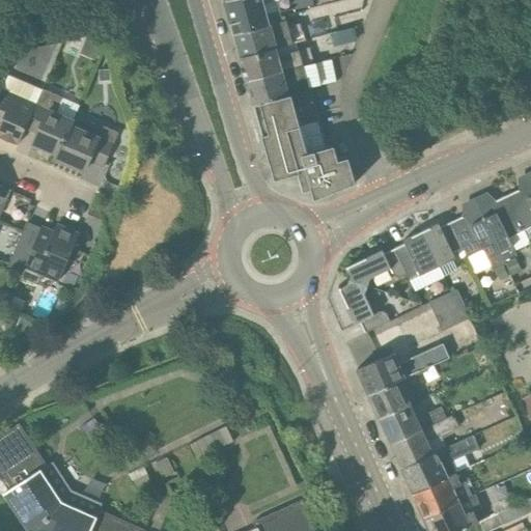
[(256,19),(267,17),(268,21),(282,17),(281,16),(280,11),(292,8),(290,0),(232,0),(225,2),(232,30),(257,23),(256,19)]
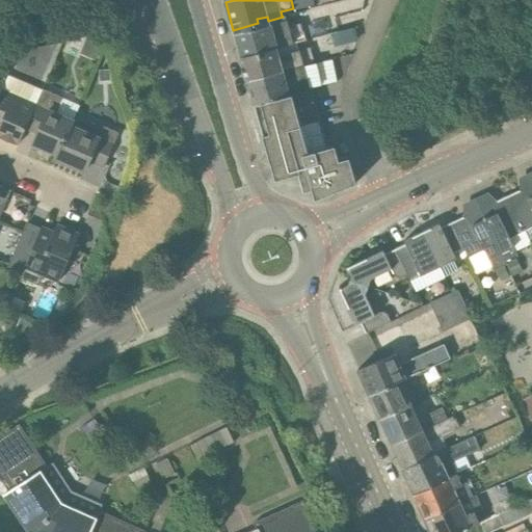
[(268,21),(267,17),(257,19),(258,23),(233,30),(241,59),(277,49),(277,48),(306,41),(301,23),(289,26),(288,20),(287,20),(286,16),(282,16),(283,17),(268,21)]
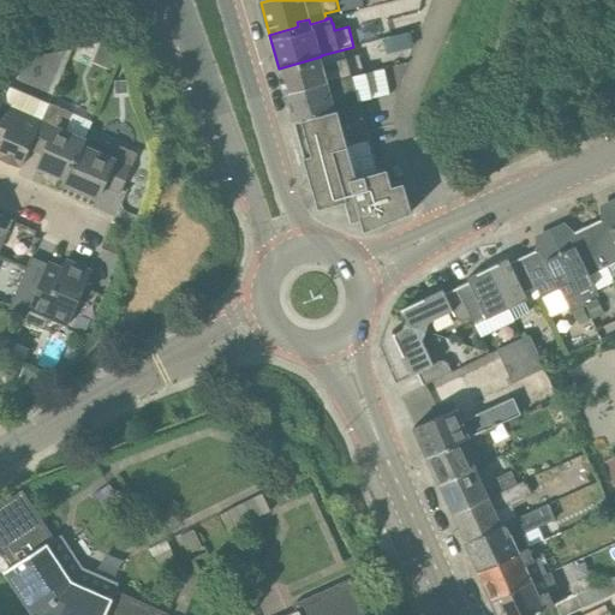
[(118,52),(100,45),(93,63),(109,70),(118,52)]
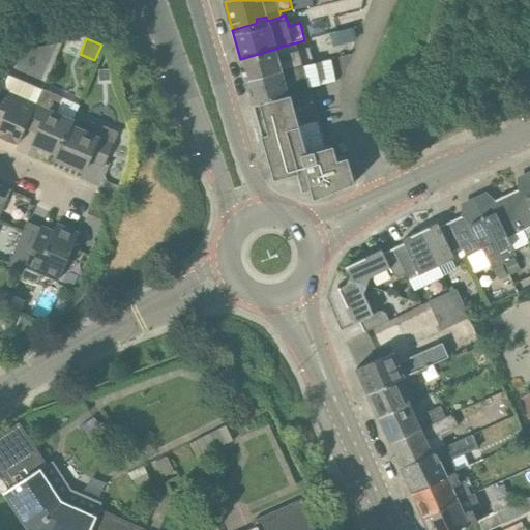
[(246,81),(302,65),(313,63),(308,48),(278,56),(276,49),(240,59),(246,81)]
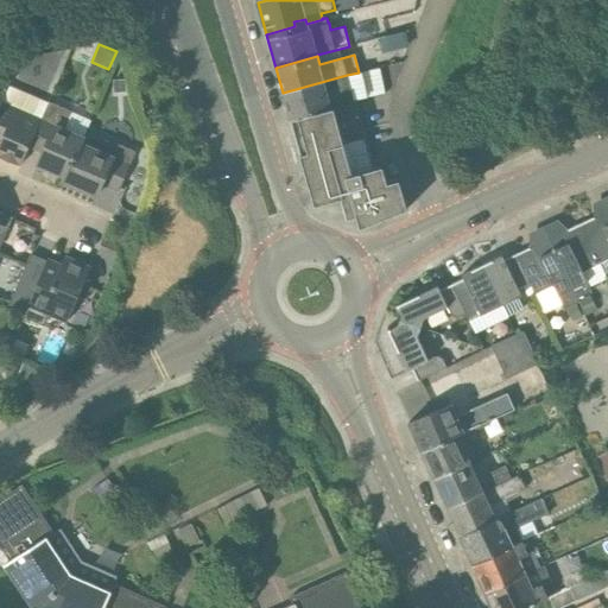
[(290,120),(334,108),(354,102),(347,75),(283,93),(290,120)]
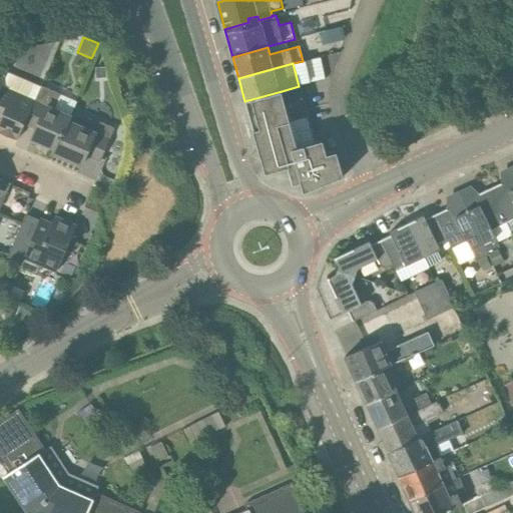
[(106,67),(95,67),(96,79),(106,78),(106,67)]
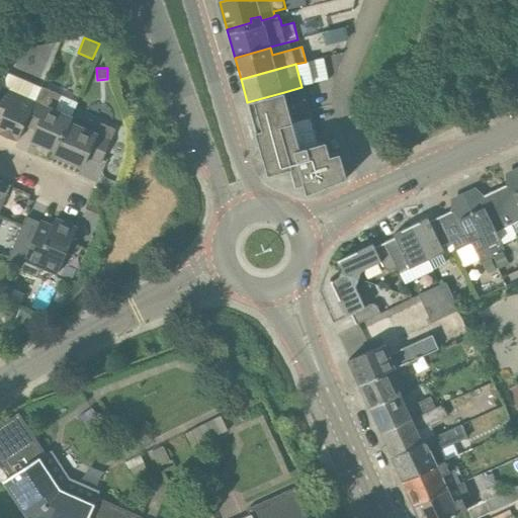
[(36,100),(37,101),(26,126),(36,132),(32,142),(55,152),(57,152),(71,120),(72,120),(73,117),(56,109),(62,95),(41,86),(36,100)]
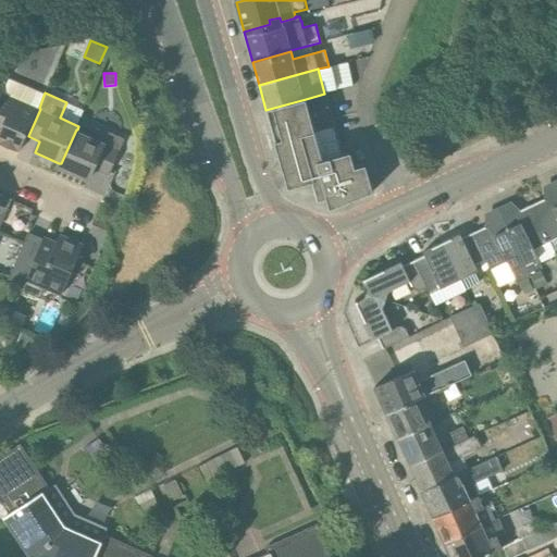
[(0,143),(20,151),(26,136),(28,136),(40,109),(39,108),(3,94),(0,101),(0,143)]
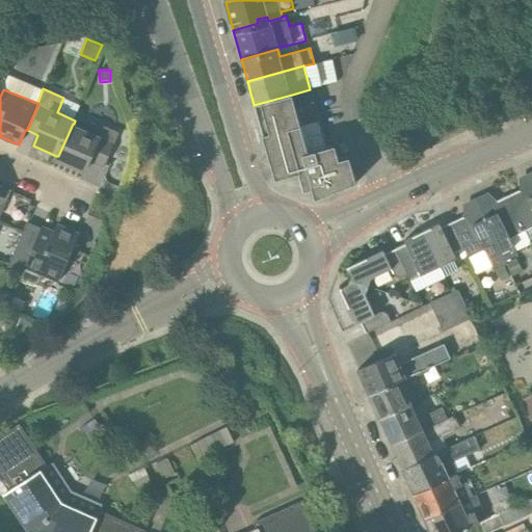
[(292,95),(254,105),(275,180),(298,174),(303,192),(312,189),(315,201),(356,184),(349,158),(339,161),(335,145),(308,153),(292,95)]
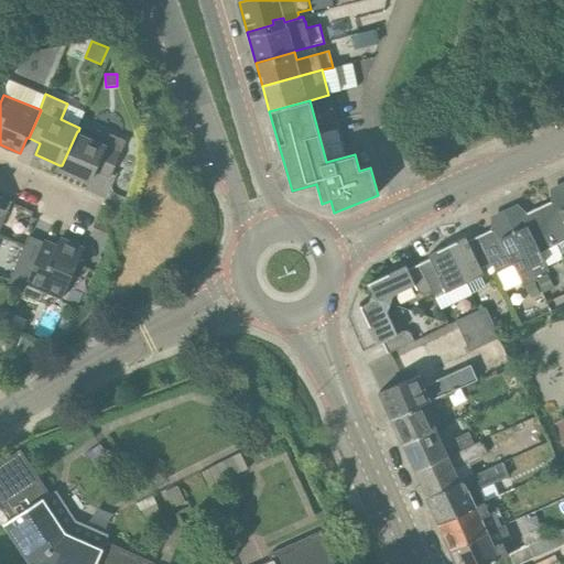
[(78,131),(77,131),(62,165),(60,165),(58,170),(88,183),(94,171),(110,179),(126,141),(109,133),(105,143),(78,131)]
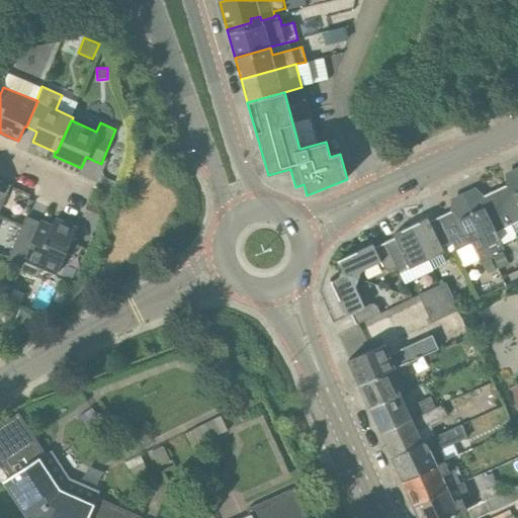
[(0,197),(4,199),(10,186),(0,181),(0,197)]
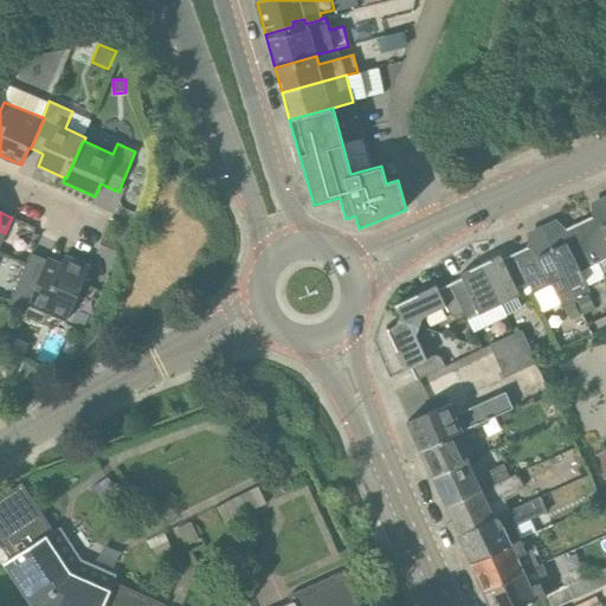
[(605,224),(604,225),(599,214),(579,223),(598,262),(605,258),(605,224)]
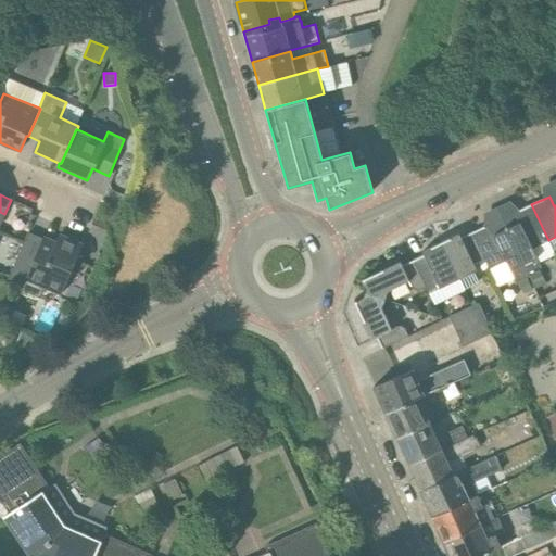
[(528,273),(541,267),(532,248),(548,240),(531,204),(514,213),(518,224),(507,229),(528,273)]
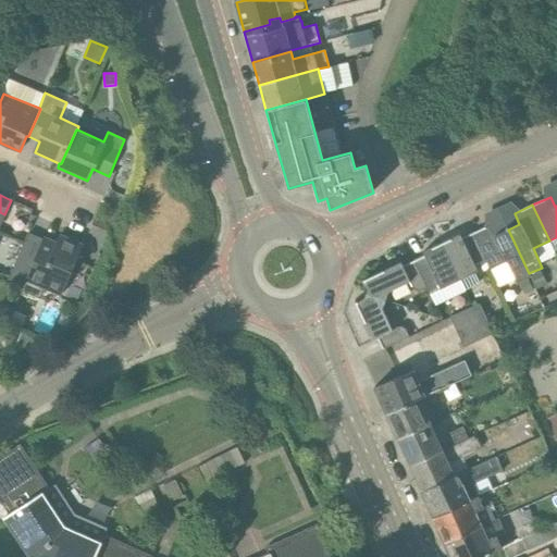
[(517,283),(530,276),(529,273),(508,230),(496,235),(492,224),(473,233),(485,259),(485,260),(490,269),(506,261),(517,283)]
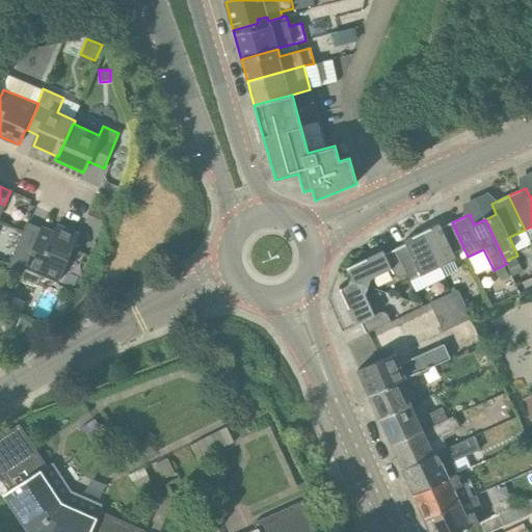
[(453,253),(463,247),(452,222),(442,228),(440,223),(422,232),(439,267),(456,259),(453,253)]
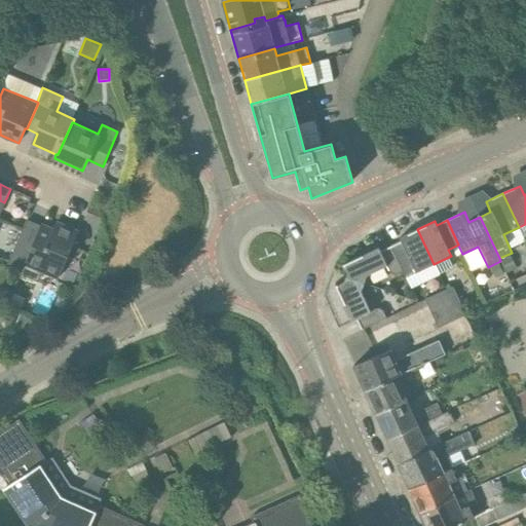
[(8,264),(21,269),(23,270),(40,227),(26,222),(8,264)]
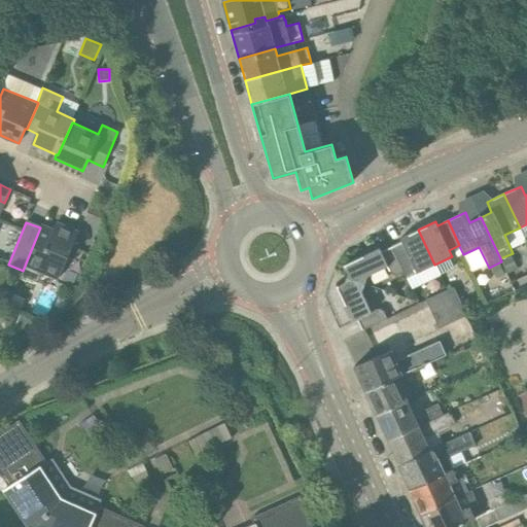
[(20,274),(37,283),(41,271),(59,279),(78,234),(56,223),(53,231),(41,226),(40,227),(23,271),(21,270),(20,274)]
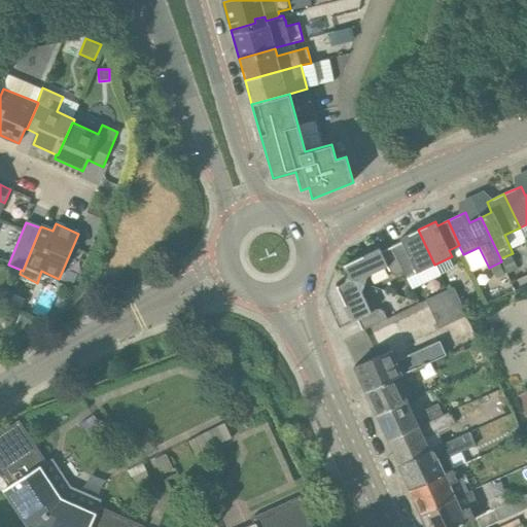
[(402,272),(406,276),(407,278),(434,265),(418,230),(400,238),(401,242),(391,247),(403,272),(402,272)]
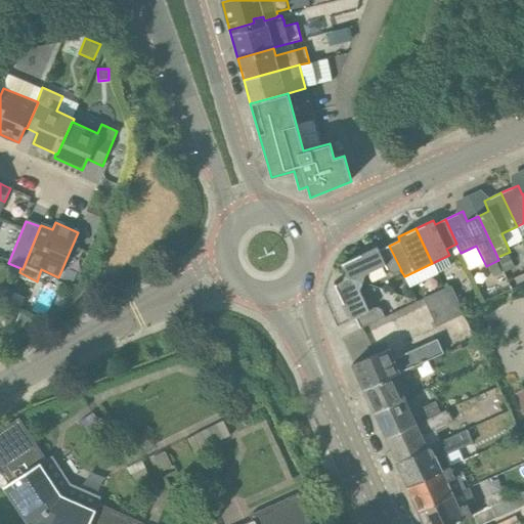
[(454,256),(461,253),(456,245),(451,248),(454,256)]
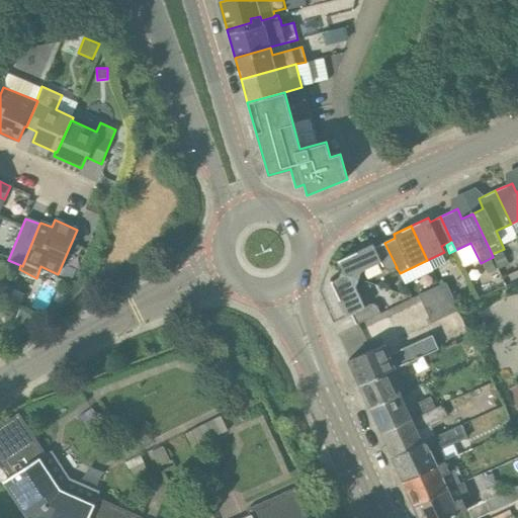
[(389,270),(396,267),(397,267),(384,243),(374,247),(373,244),(338,260),(342,267),(341,273),(358,279),(360,271),(381,262),(384,269),(389,270)]
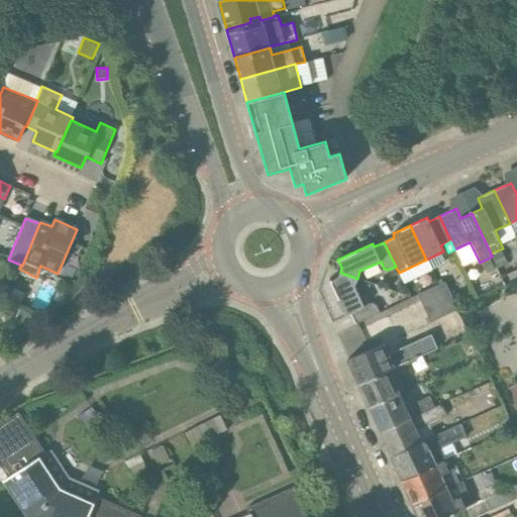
[(492,254),(498,268),(507,265),(502,250),(492,254)]
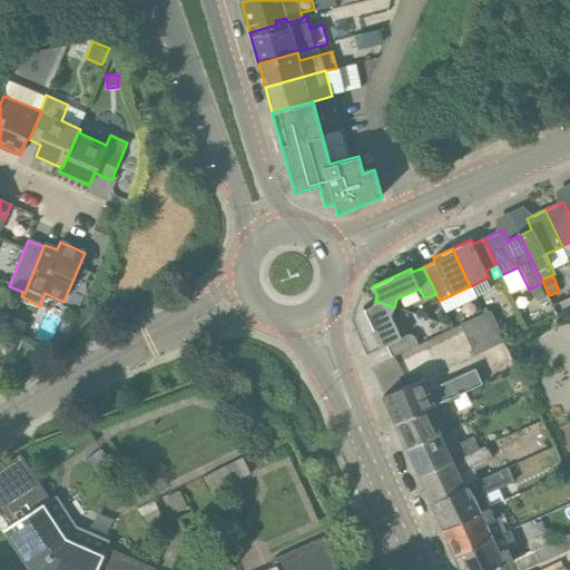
[(527,292),(530,300),(538,302),(546,298),(540,286),(527,292)]
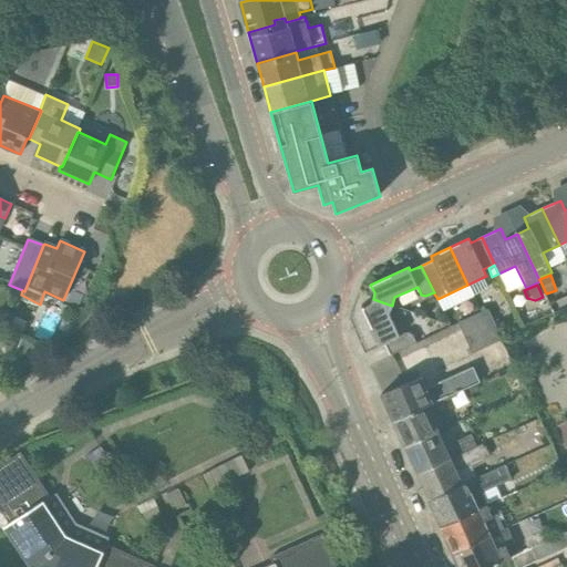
[(391,354),(415,343),(412,334),(406,332),(400,337),(389,313),(392,306),(373,299),(371,305),(362,308),(380,346),(385,343),(391,354)]
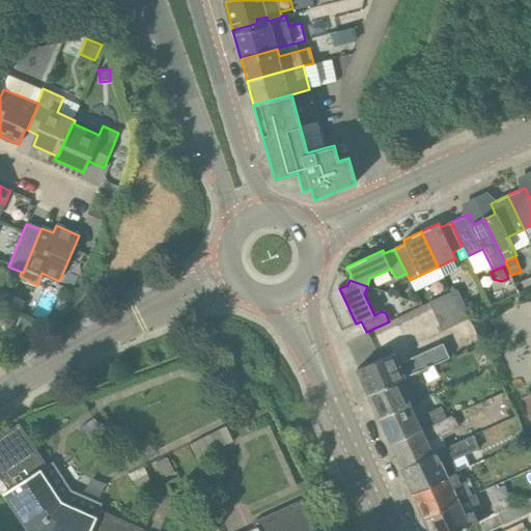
[(70,302),(76,305),(86,294),(73,287),(67,299),(70,302)]
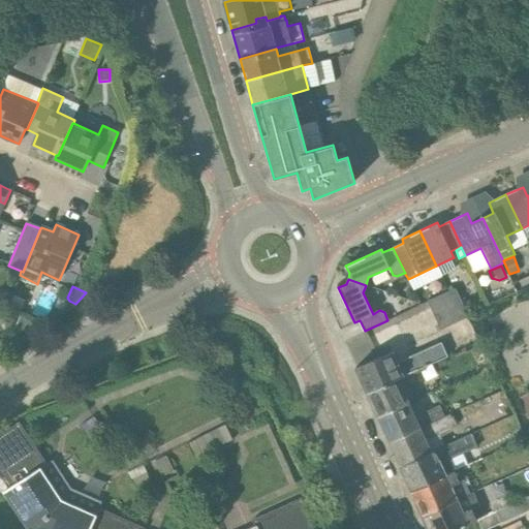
[(469,316),(468,315),(456,287),(427,301),(440,330),(469,316)]
